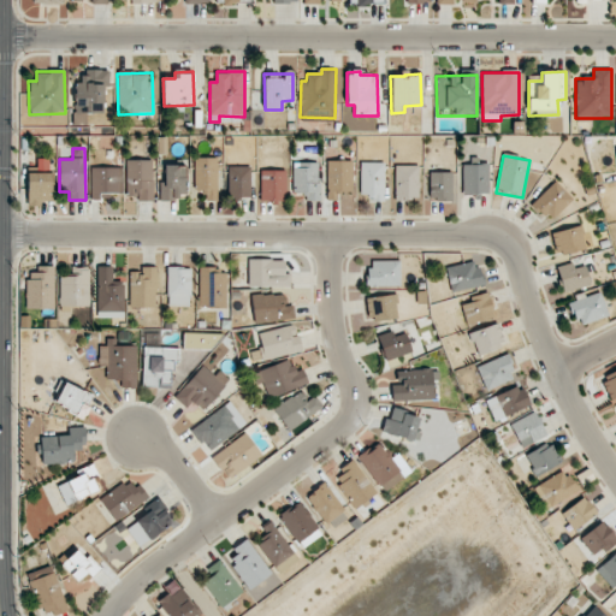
[(195,190),(203,190),(205,200),(217,200),(217,158),(194,158),(195,190)]
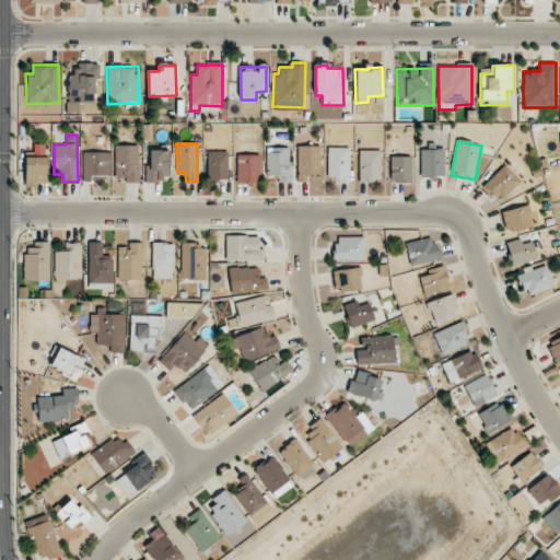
[(126,178),(126,183),(139,182),(138,144),(114,146),(115,178),(126,178)]
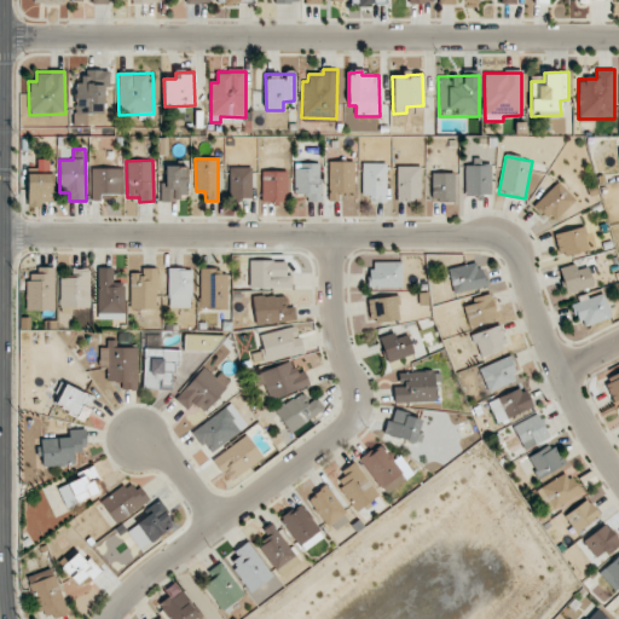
[(354,162),(329,161),(328,201),(341,201),(341,192),(354,192),(354,162)]
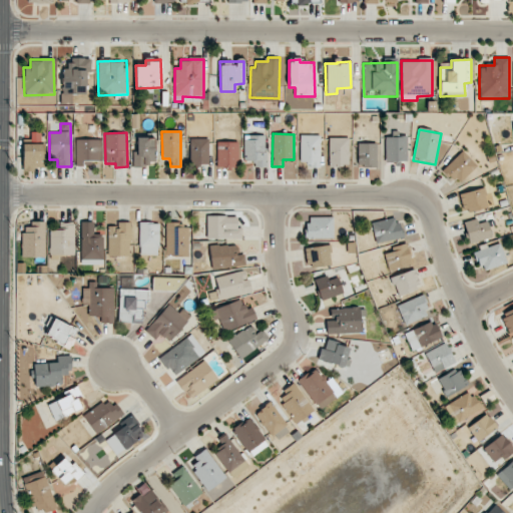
[(320,135),(300,135),(300,165),(320,166),(320,135)]
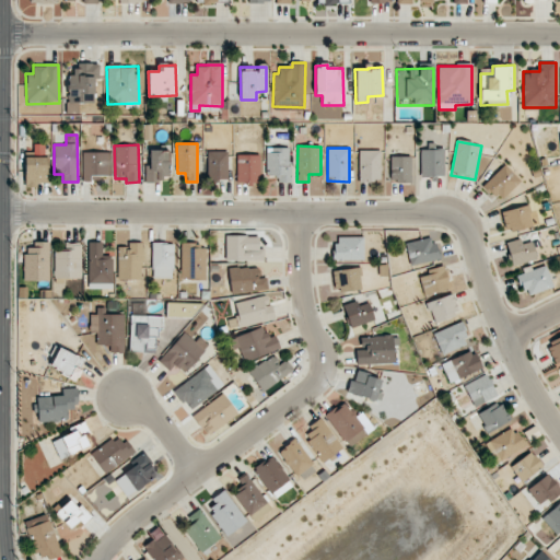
[(146,182),(168,182),(167,150),(149,150),(150,165),(144,165),(146,182)]
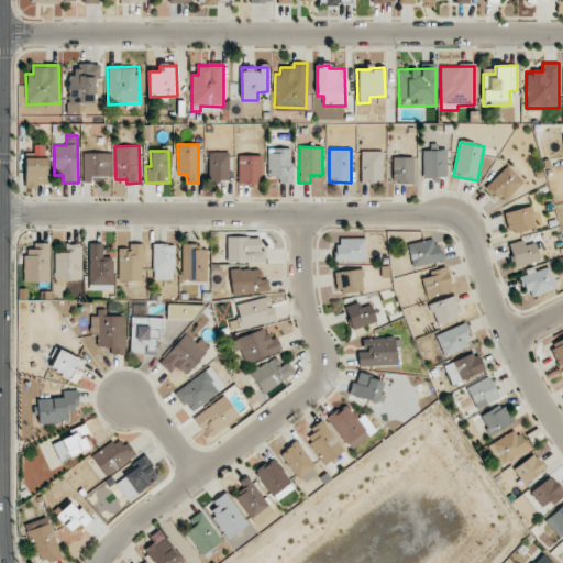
[(268,151),(268,176),(279,176),(279,184),(291,183),(290,151),(268,151)]
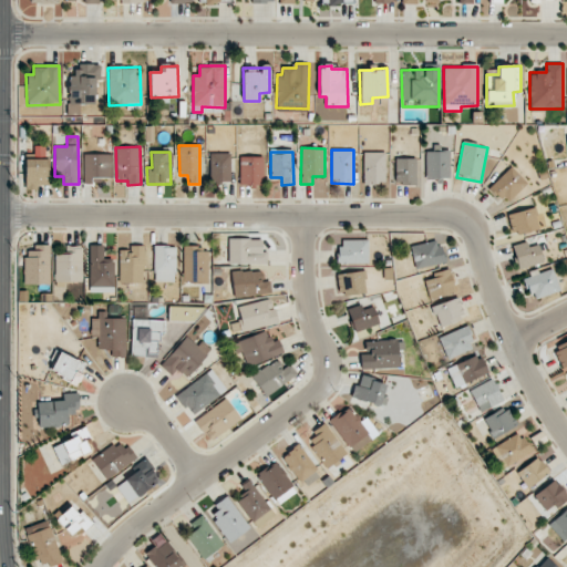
[(385,152),(363,152),(363,183),(384,184),(385,152)]
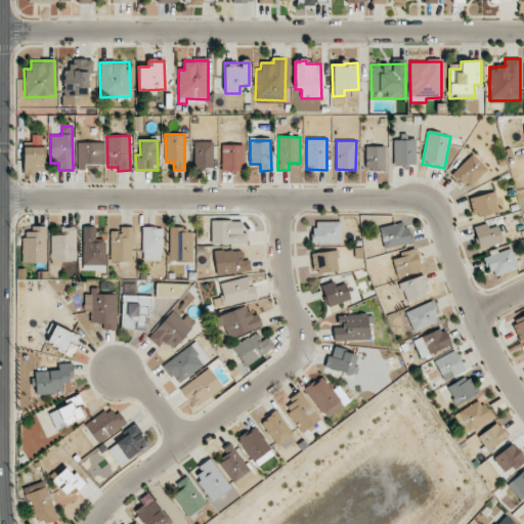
[(194,169),(214,168),(213,141),(193,142),(194,169)]
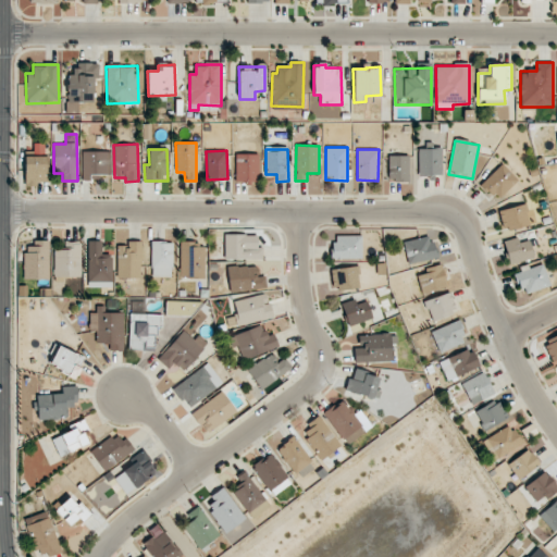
[(110,151),(82,151),(83,180),(90,180),(90,175),(110,174),(110,151)]
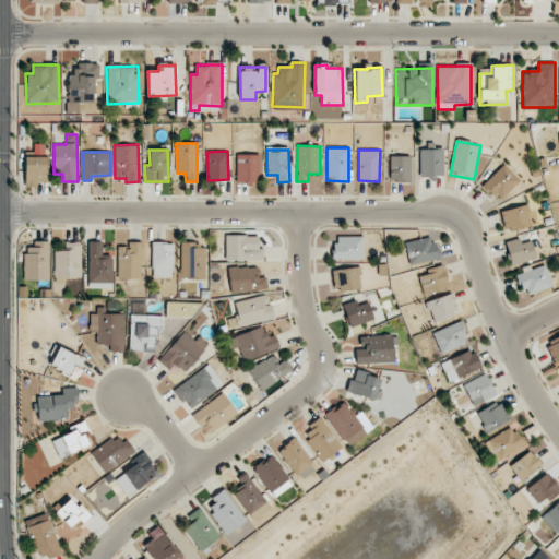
[(237,182),(260,181),(260,154),(236,155),(237,182)]
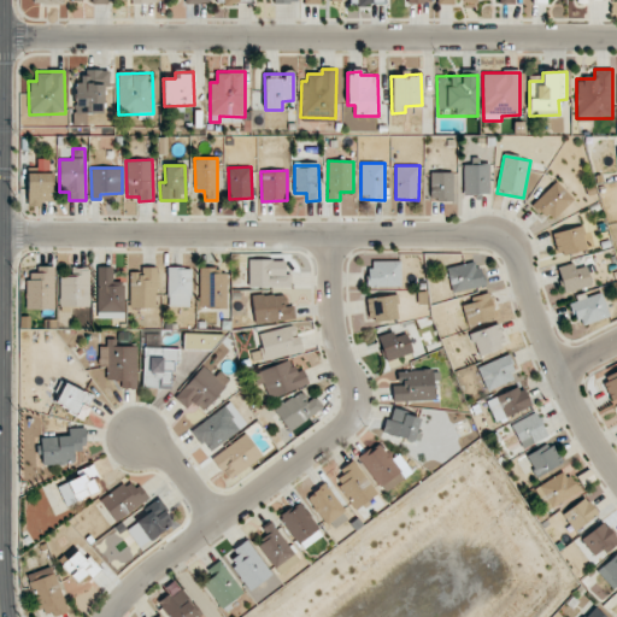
[(430,200),(453,200),(453,172),(430,172),(430,200)]
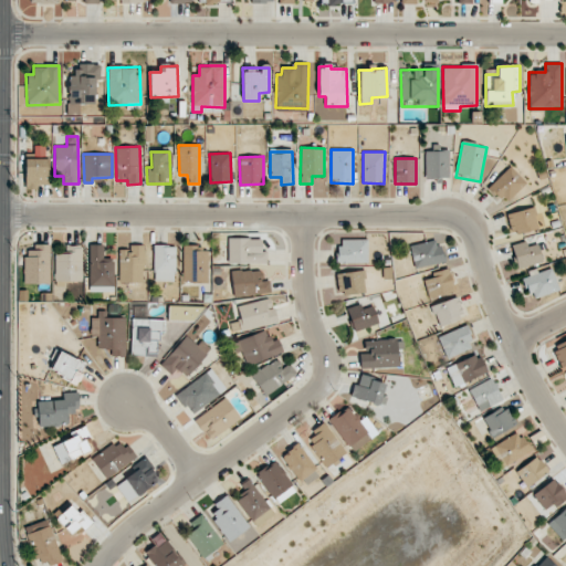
[(24,159),(25,187),(48,187),(46,159),(24,159)]
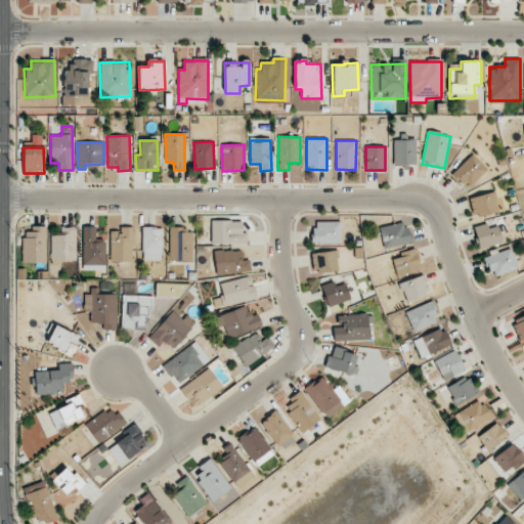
[(487,170),(473,154),(452,172),(467,188),(487,170)]
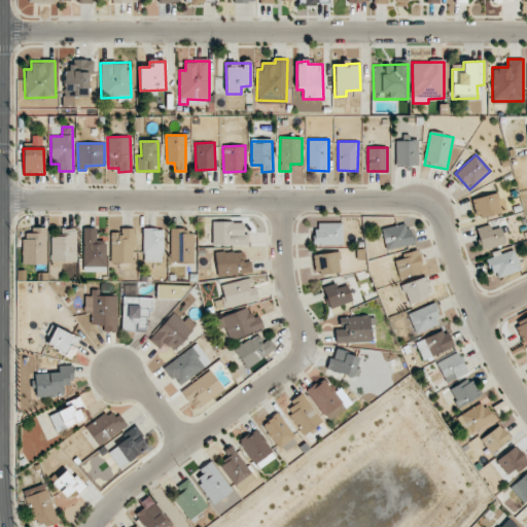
[(476,218),(500,213),(496,194),(471,199),(476,218)]
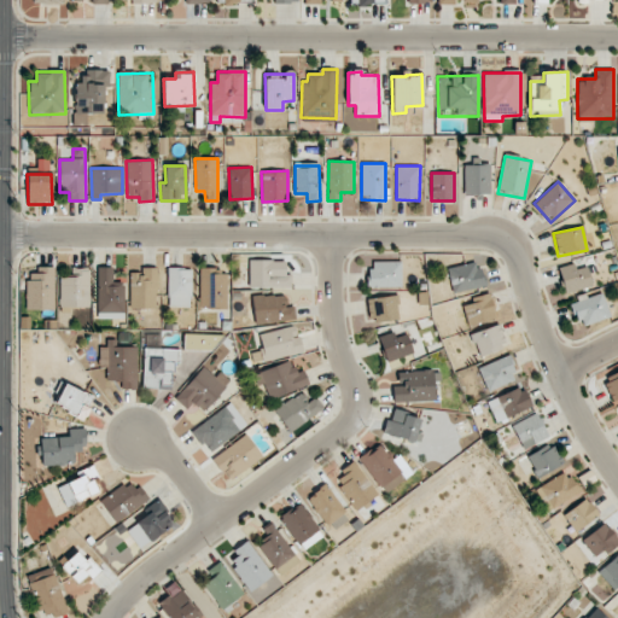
[(250,287),(291,287),(291,273),(285,273),(285,260),(249,261),(250,287)]
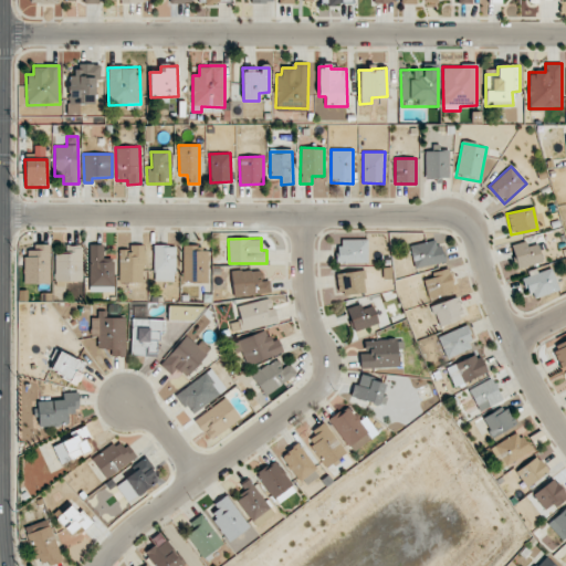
[(367,263),(368,240),(338,239),(338,262),(367,263)]
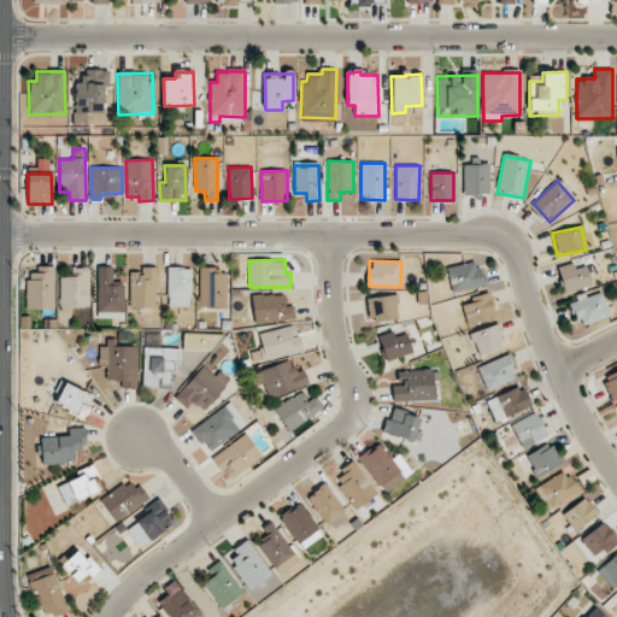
[(446,268),(452,293),(483,286),(477,260),(446,268)]
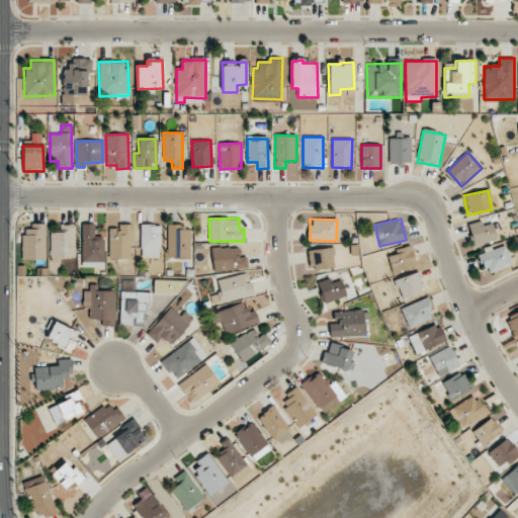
[(468,224),(473,246),(497,240),(493,224),(483,227),(482,221),(468,224)]
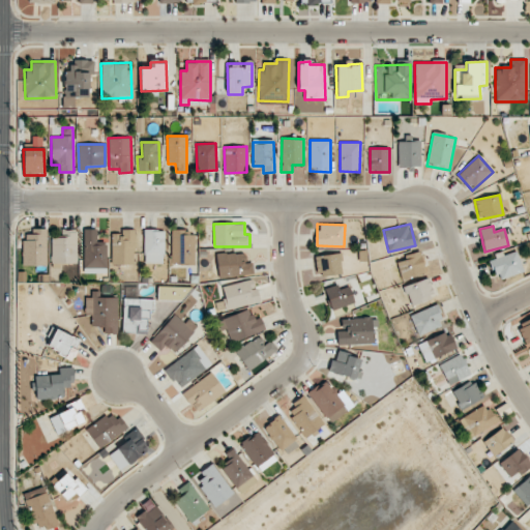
[(107,273),(107,242),(97,241),(97,229),(84,229),(84,273),(107,273)]
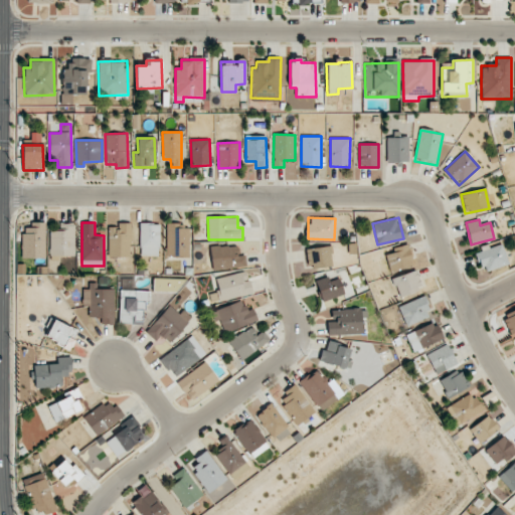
[(49,255),(74,256),(74,223),(59,223),(58,229),(50,229),(49,255)]
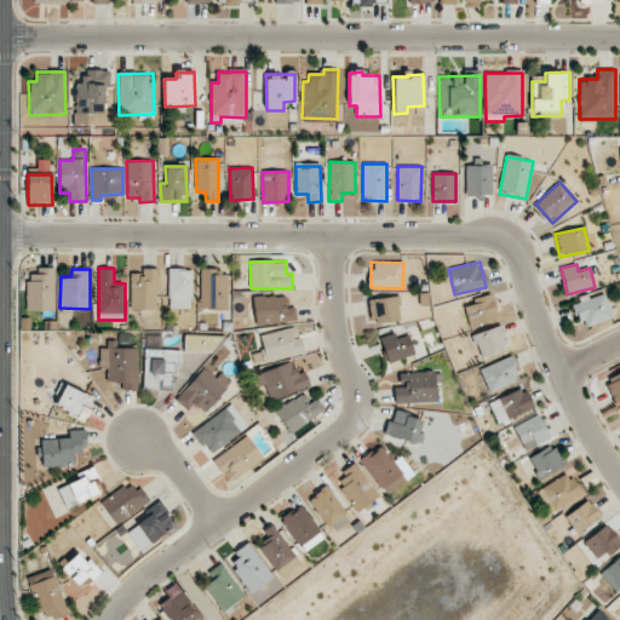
[(191,309),(191,269),(168,269),(168,308),(191,309)]
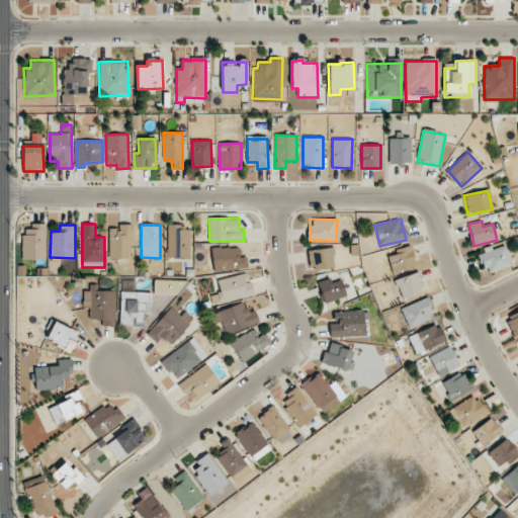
[(190,259),(190,230),(183,230),(183,225),(168,225),(167,259),(190,259)]
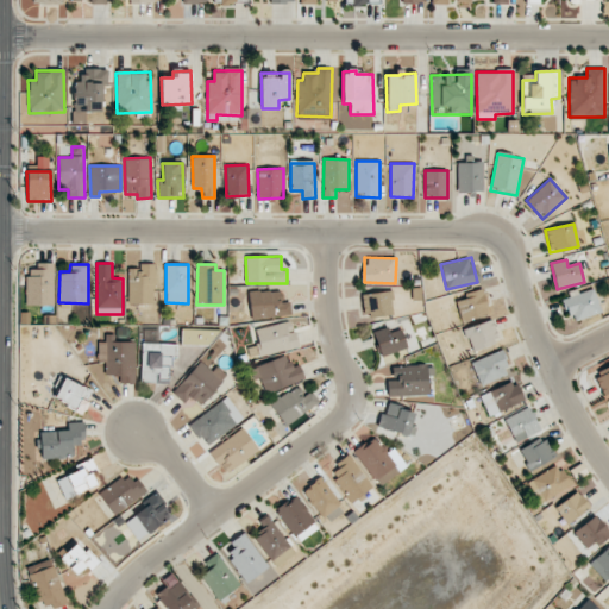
[(55,265),(27,265),(26,305),(54,306),(55,265)]
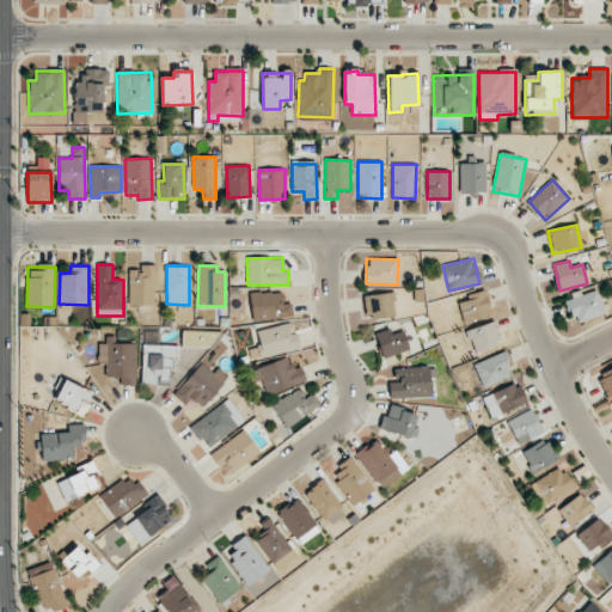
[(128,305),(155,306),(157,267),(129,267),(128,305)]
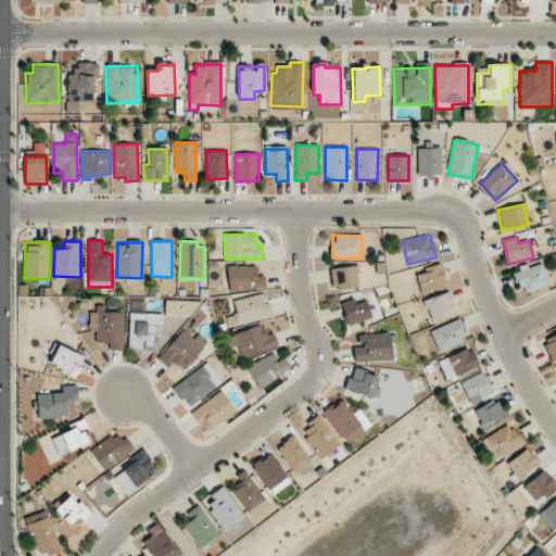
[(230,292),(266,287),(264,276),(258,276),(257,264),(227,268),(230,292)]
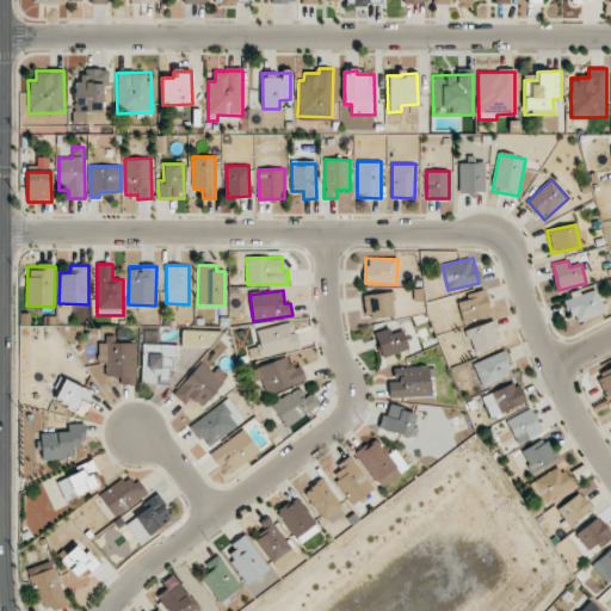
[(463,321),(491,315),(485,290),(456,297),(463,321)]
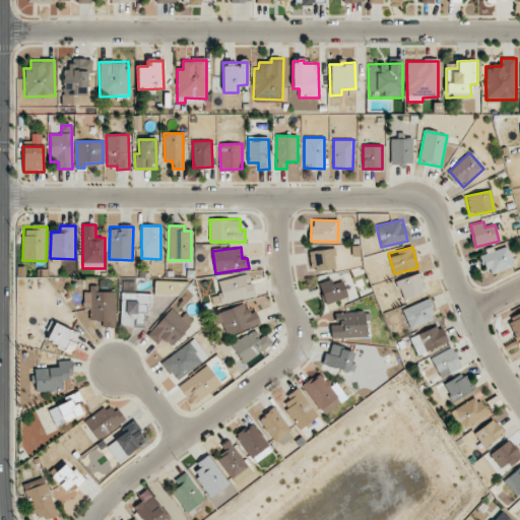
[(481,255),(489,275),(514,266),(507,247),(481,255)]
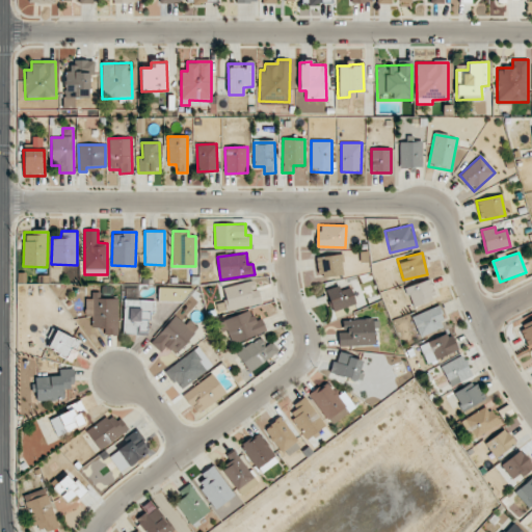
[(317,256),(317,276),(343,275),(343,255),(317,256)]
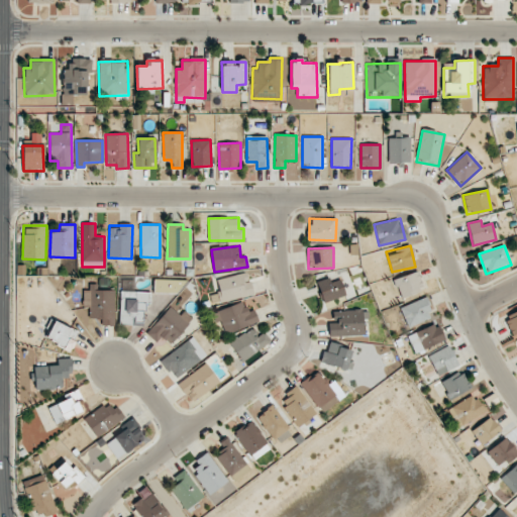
[(394,279),(400,298),(424,291),(419,271),(394,279)]
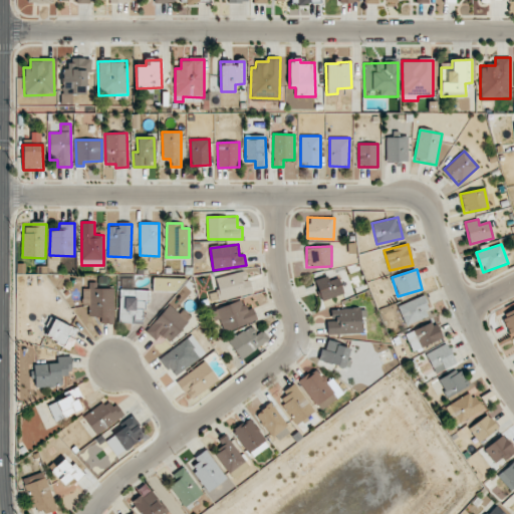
[(219,300),(251,293),(247,271),(215,278),(219,300)]
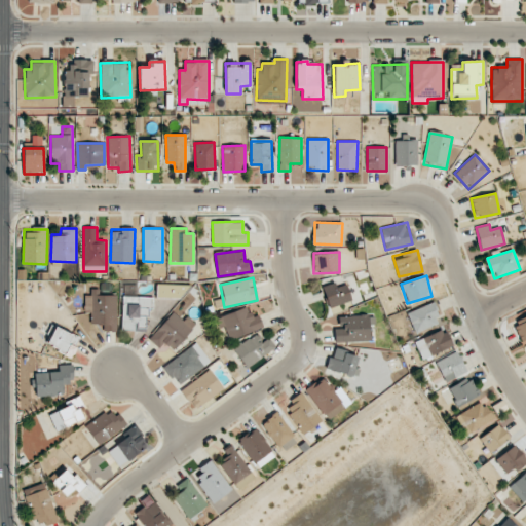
[(323,288),(330,308),(352,300),(344,279),(323,288)]
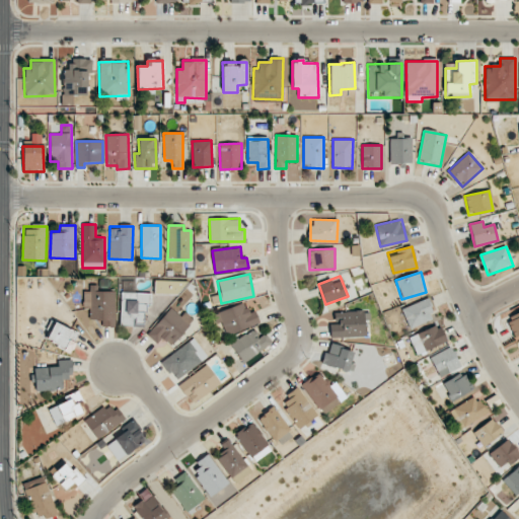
[(116,291),(100,291),(100,285),(85,285),(85,308),(89,309),(89,320),(102,320),(101,326),(115,326),(116,291)]
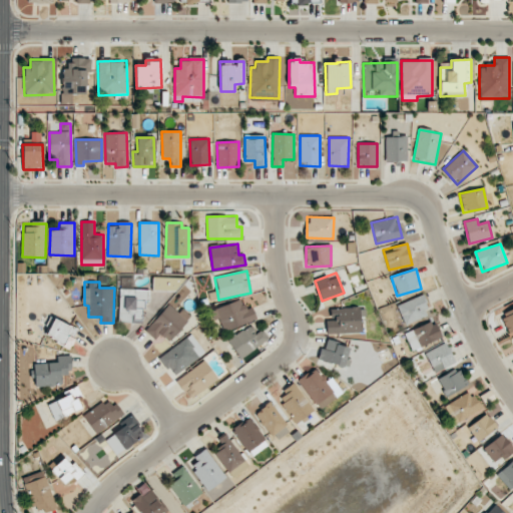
[(118,322),(142,323),(143,300),(148,300),(149,290),(119,289),(118,322)]
